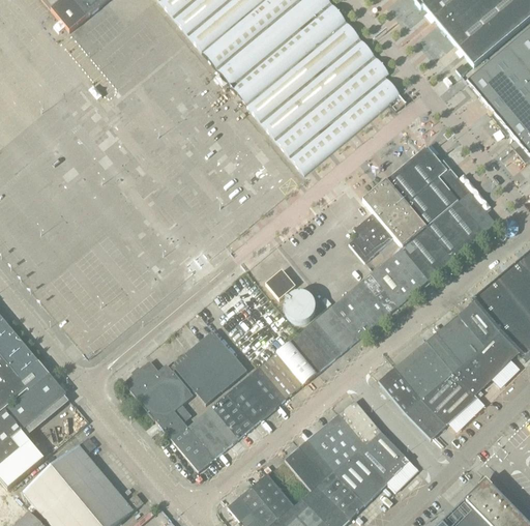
[(42,0),(61,22),(65,25),(69,30),(85,17),(105,0),(42,0)]
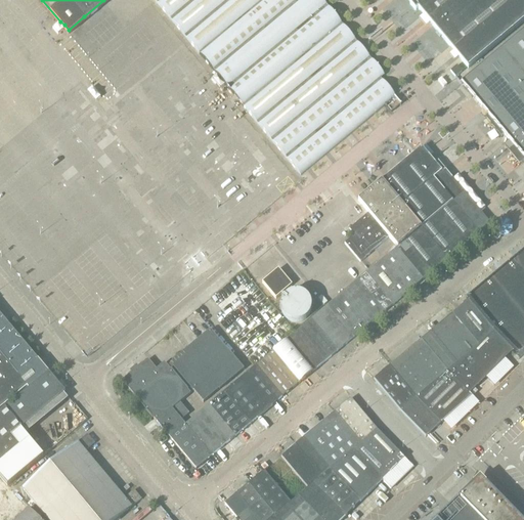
[(157,0),(220,76),(300,171),(353,127),(391,95),(377,78),(381,75),(317,0),(157,0)]
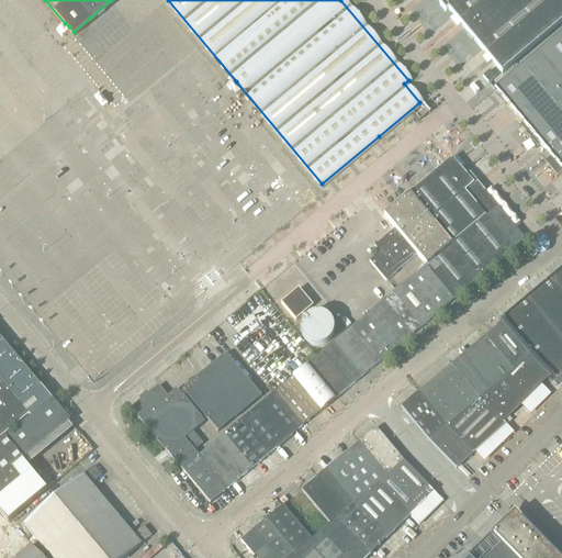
[(435,0),(427,7),(437,19),(468,56),(489,80),(561,18),(561,0),(435,0)]
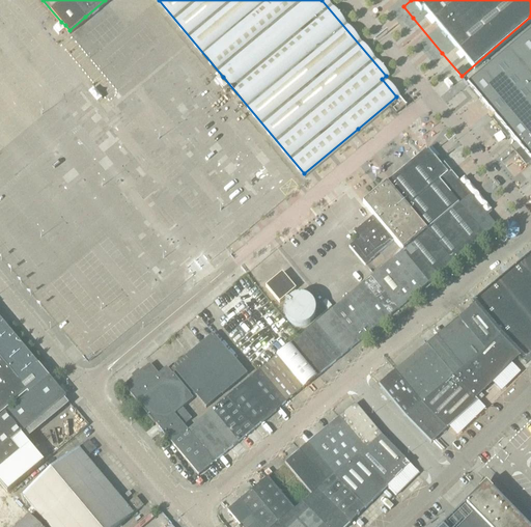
[(495,59),(468,82),(488,108),(488,109),(487,111),(488,113),(491,114),(492,114),(493,114),(494,114),(492,116),(508,135),(510,133),(515,139),(510,144),(526,163),(530,159),(530,28),(502,53),(495,59)]
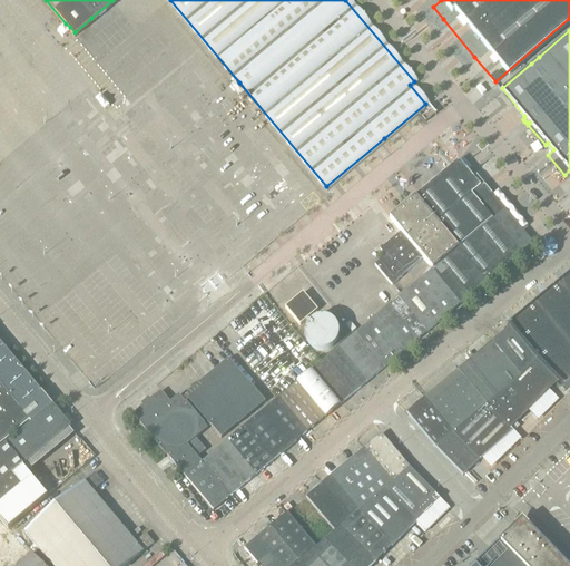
[(104,106),(109,101),(109,100),(100,90),(98,91),(95,95),(104,106)]
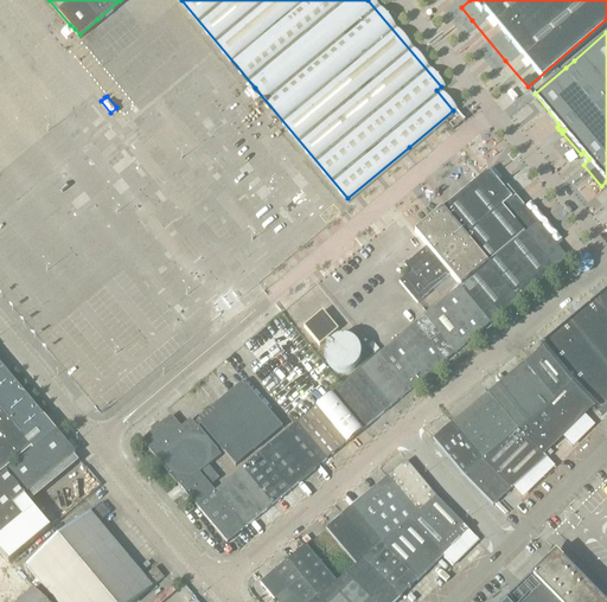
[(442,205),(487,260),(524,229),(502,203),(511,194),(489,166),(442,205)]
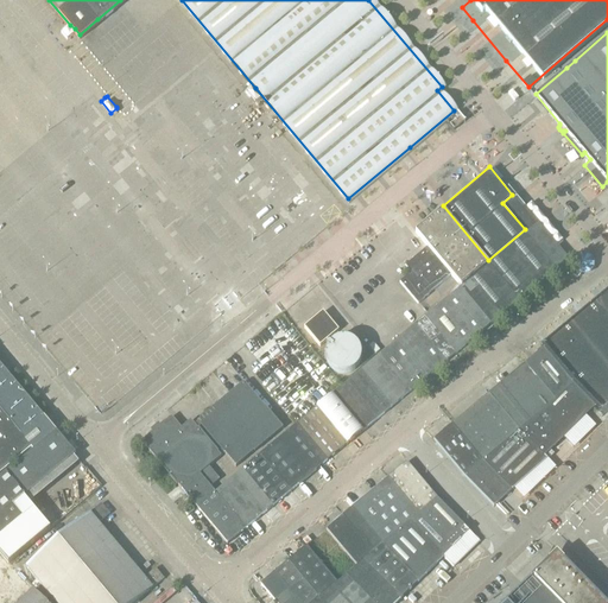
[(502,203),(525,229),(556,266),(568,255),(538,219),(515,192),(512,195),(502,203)]
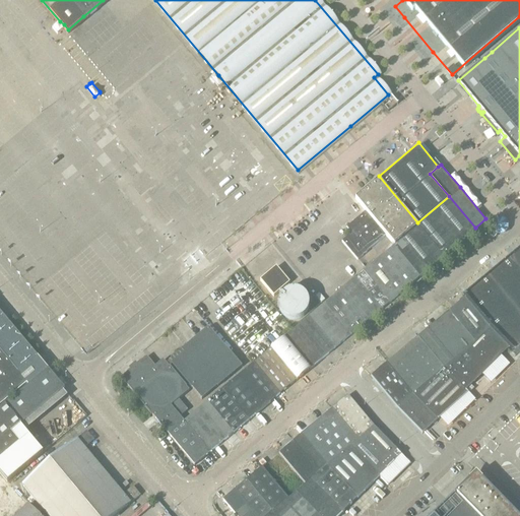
[(361,202),(347,213),(373,244),(387,233),(394,242),(402,235),(417,222),(379,176),(359,192),(355,195),(361,202)]
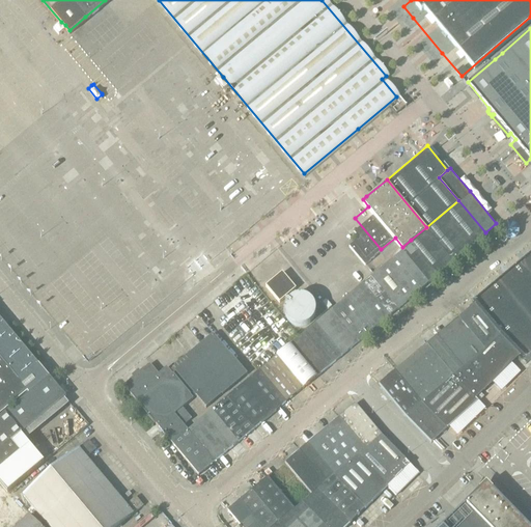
[(458,200),(426,227),(453,258),(485,232),(458,200)]
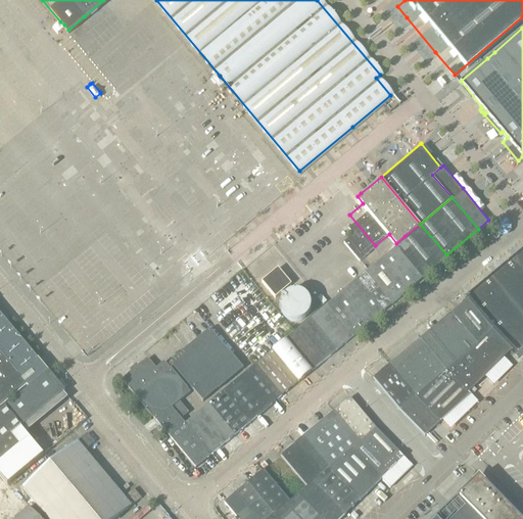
[(513,226),(506,211),(493,218),(501,232),(513,226)]
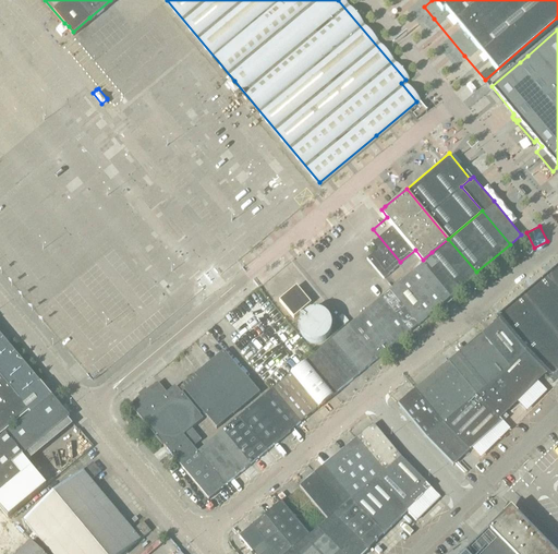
[(476,272),(448,239),(432,252),(460,286),(476,272)]
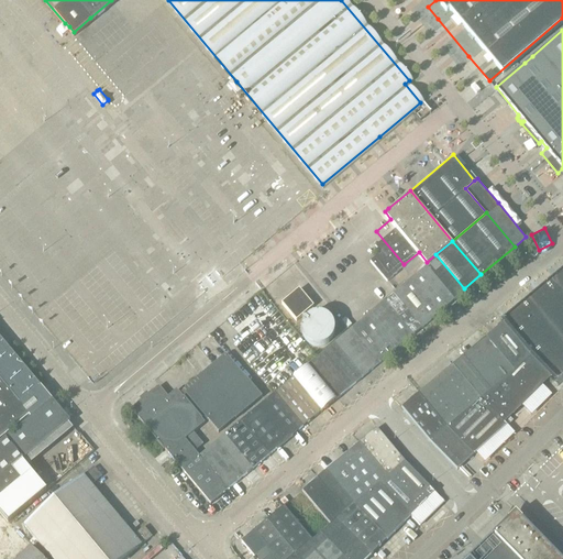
[(427,262),(419,269),(446,303),(464,288),(435,254),(427,262)]
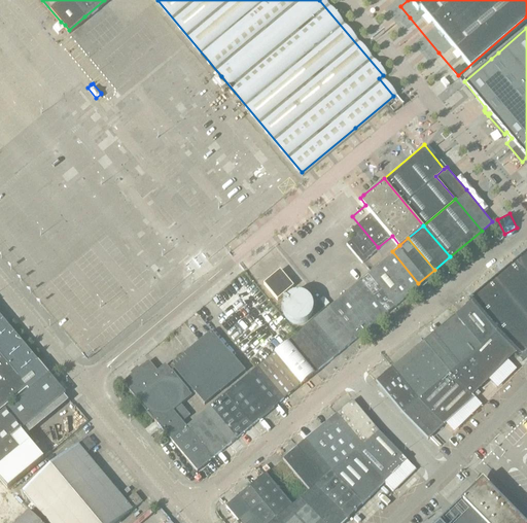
[(470,299),(497,329),(516,349),(523,356),(526,352),(526,246),(468,295),(470,299)]
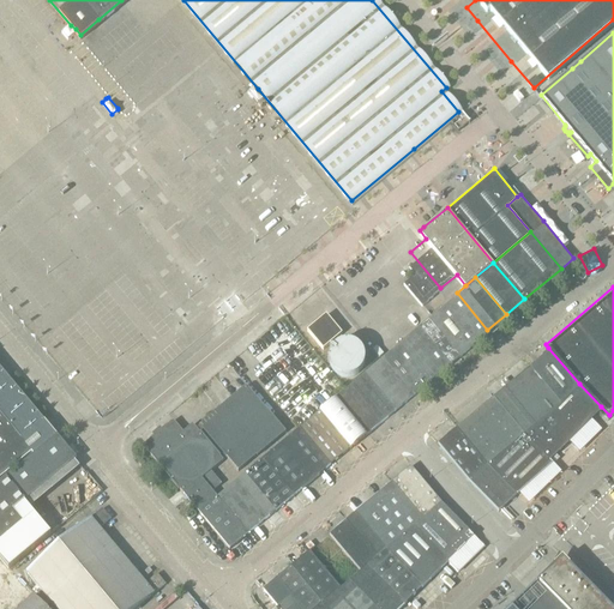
[(429,315),(459,353),(487,330),(457,293),(429,315)]
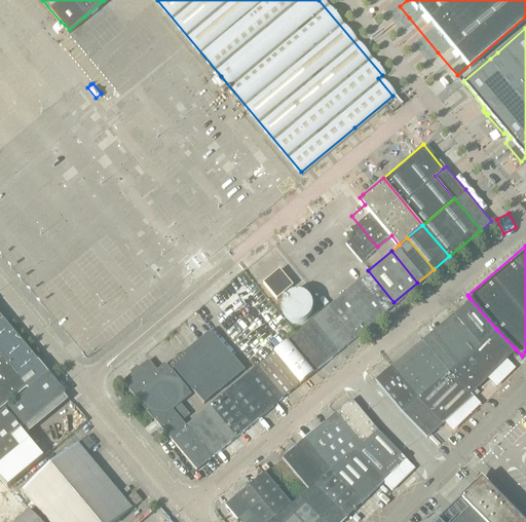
[(263,280),(276,296),(293,283),(279,266),(263,280)]
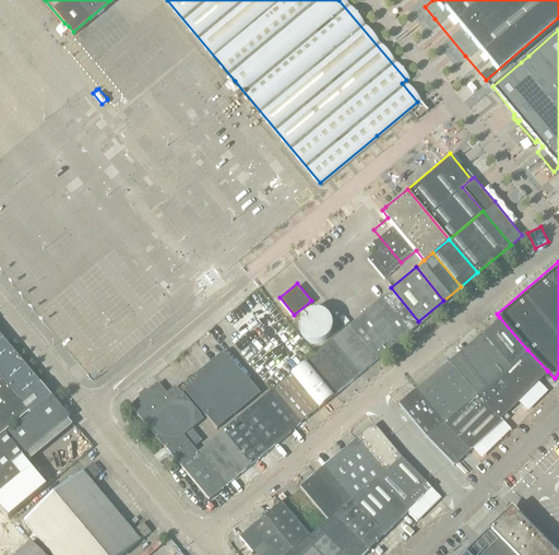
[(391,287),(382,295),(411,329),(418,321),(391,287)]
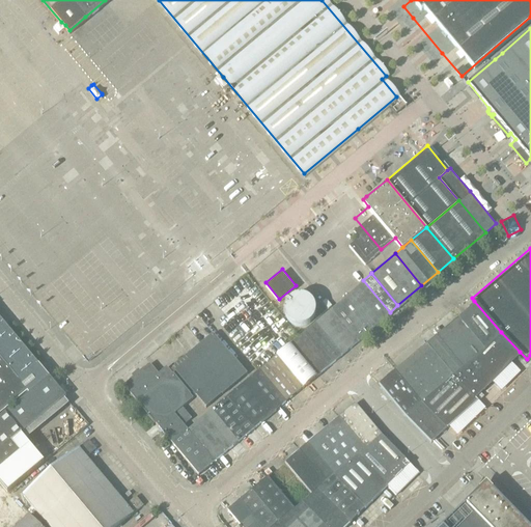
[(363,280),(331,307),(358,338),(390,312),(363,280)]
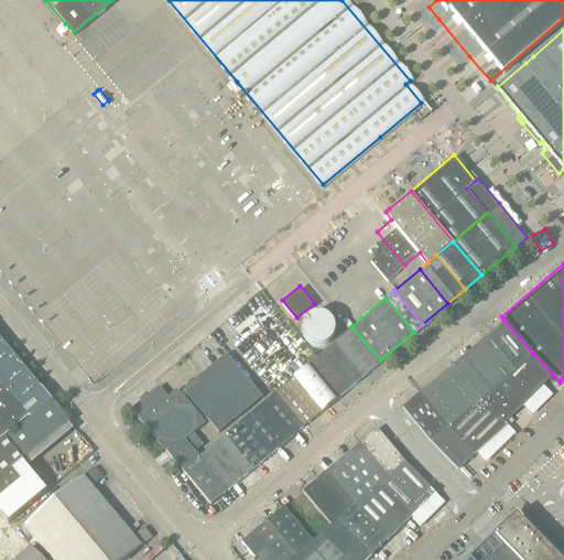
[(334,333),(334,332),(335,331),(335,329),(335,327),(335,325),(335,324),(334,322),(334,321),(333,319),(332,318),(331,315),(329,314),(328,313),(327,312),(325,312),(324,311),(323,311),(321,310),(320,310),(317,310),(315,310),(314,311),(312,312),(311,312),(310,313),(308,314),(306,315),(305,316),(304,319),(304,320),(303,322),(303,323),(303,324),(303,325),(302,326),(303,327),(303,329),(303,330),(303,331),(304,333),(304,334),(305,335),(306,336),(307,337),(308,338),(310,340),(311,341),(312,341),(314,342),(315,342),(316,343),(318,343),(320,343),(321,343),(323,342),(324,342),(325,342),(326,341),(328,340),(329,338),(332,337),(332,336),(333,334),(334,333)]
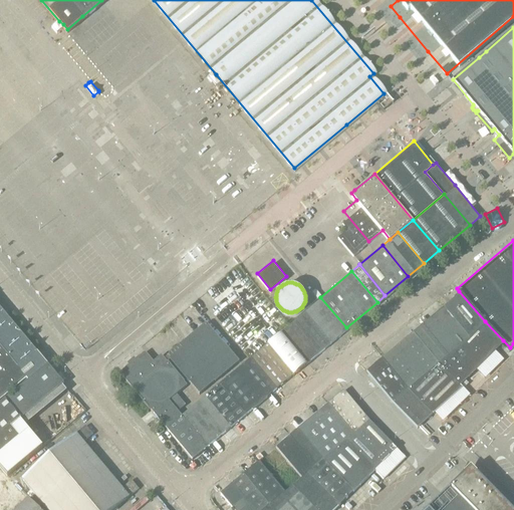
[(459,291),(444,303),(469,334),(485,321),(459,291)]
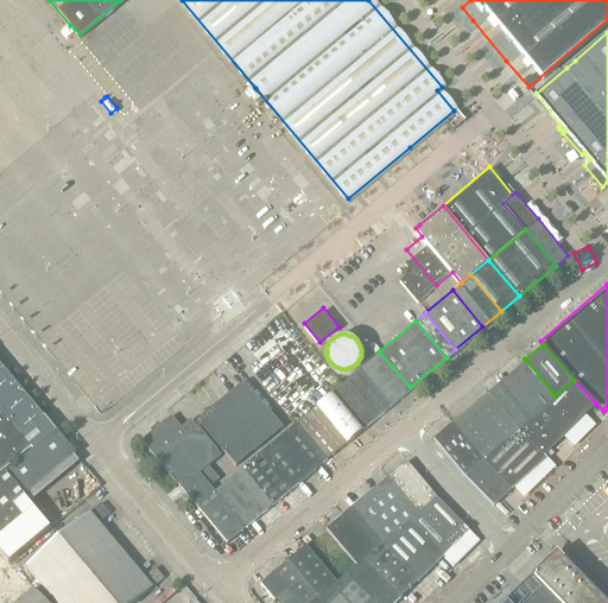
[(379,351),(377,353),(361,366),(391,402),(410,387),(379,351)]
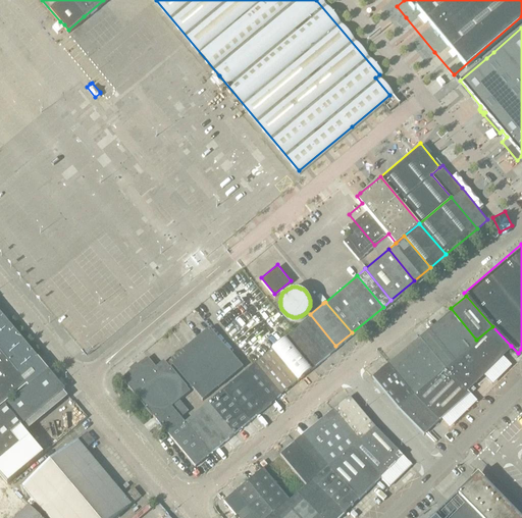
[(476,340),(451,308),(419,334),(446,366),(476,340)]
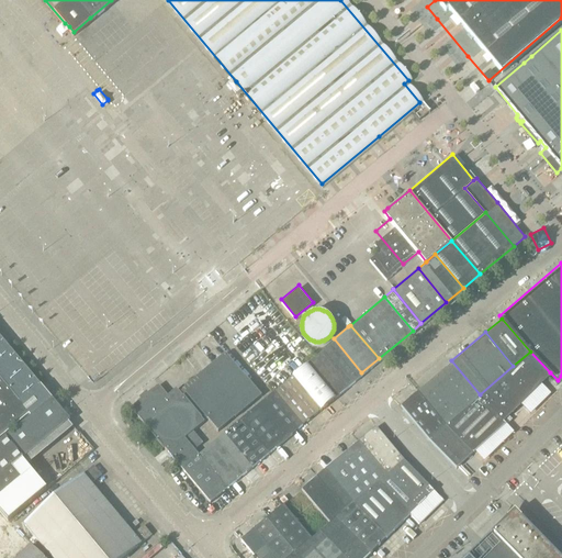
[(0,334),(0,375),(11,389),(7,393),(14,403),(19,400),(20,400),(41,382),(41,381),(40,382),(0,334)]
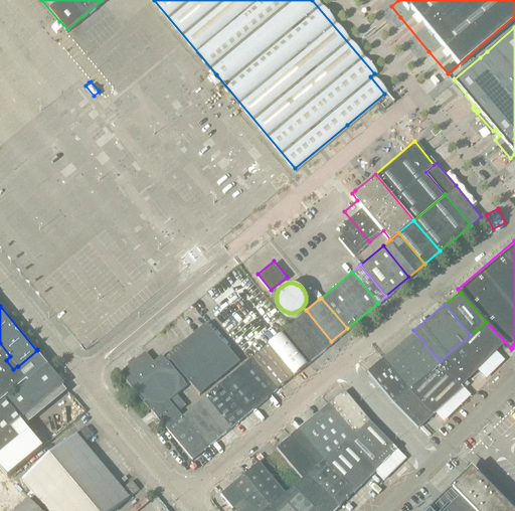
[(306,310),(291,323),(316,354),(331,341),(306,310)]
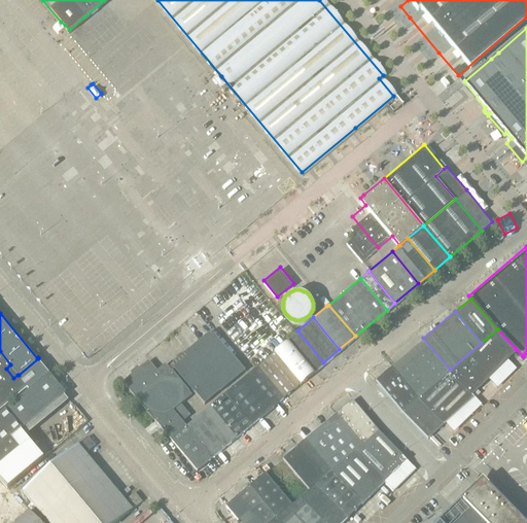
[(123,379),(157,421),(173,408),(182,419),(190,412),(181,401),(195,389),(204,401),(245,368),(211,327),(160,371),(148,357),(139,365),(137,364),(132,369),(133,371),(123,379)]
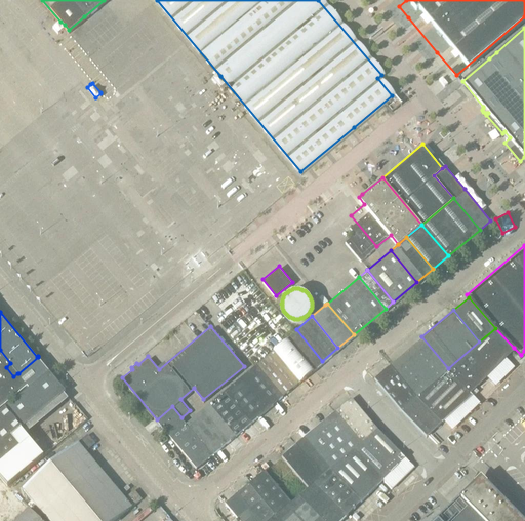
[(495,328),(479,342),(448,368),(470,391),(514,348),(495,328)]
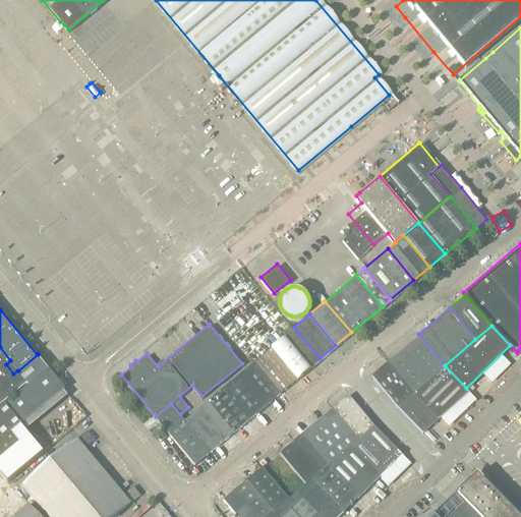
[(294,327),(286,334),(311,364),(320,358),(294,327)]
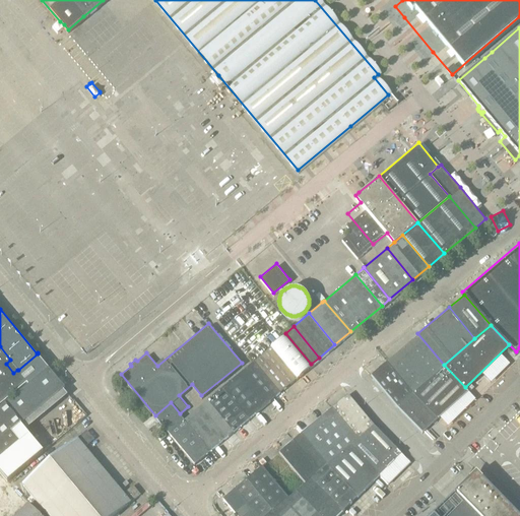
[(285,333),(269,345),(296,377),(311,364),(285,333)]
